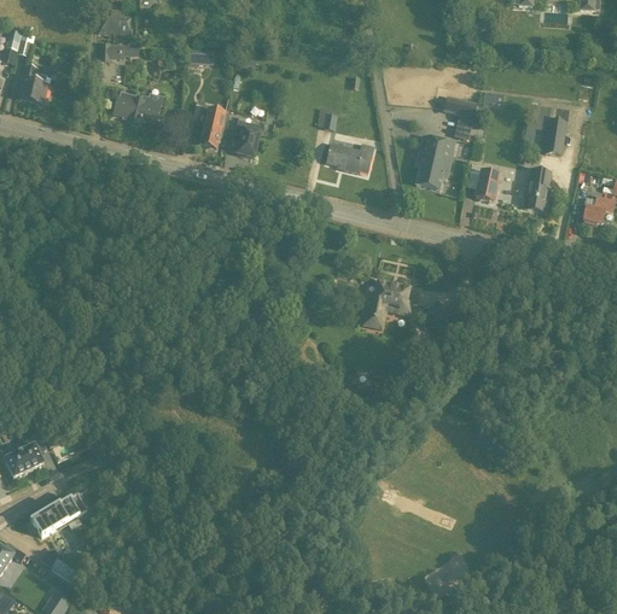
[(581,0),(581,10),(594,11),(594,0),(581,0)]
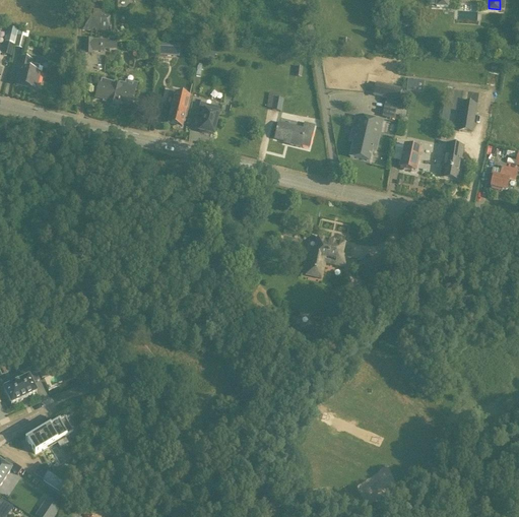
[(103,8),(93,7),(93,9),(84,9),(83,27),(109,30),(111,11),(103,10),(103,8)]
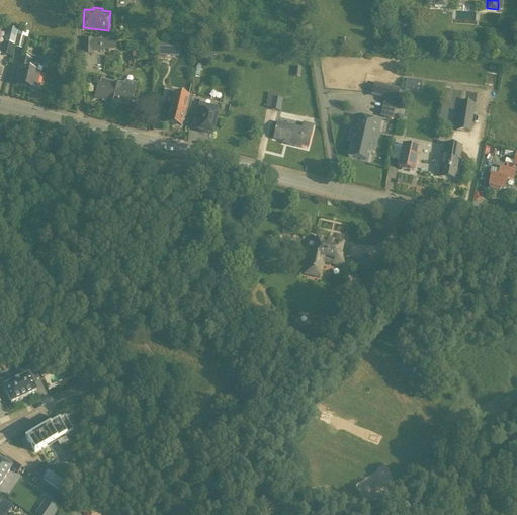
[(14,41),(17,28),(9,26),(6,39),(14,41)]
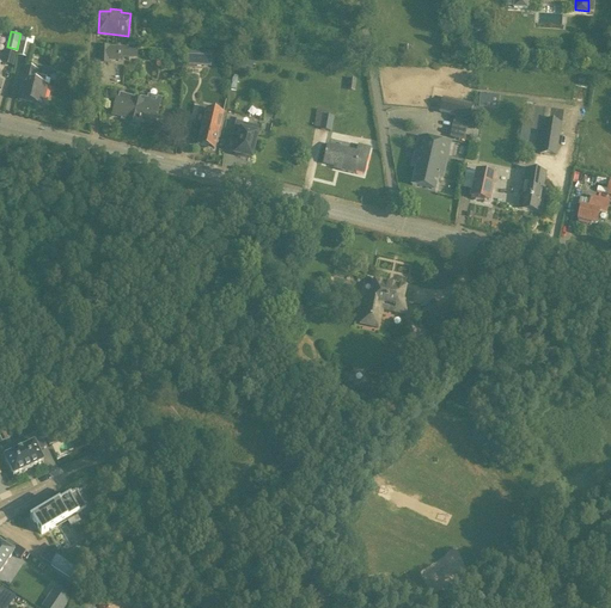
[(29,55),(34,36),(22,32),(17,51),(29,55)]
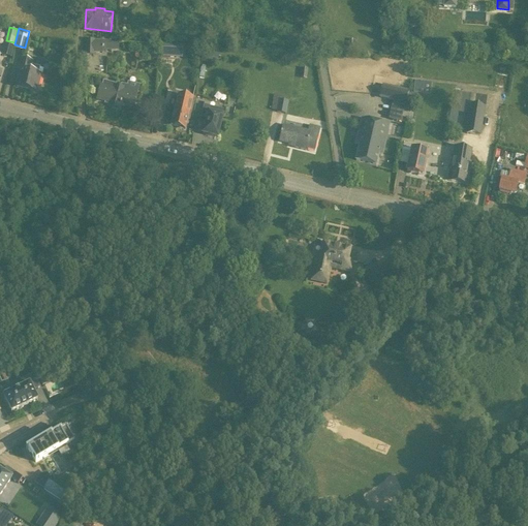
[(120,40),(120,38),(86,37),(86,54),(95,54),(95,51),(105,52),(105,48),(120,49),(120,40)]
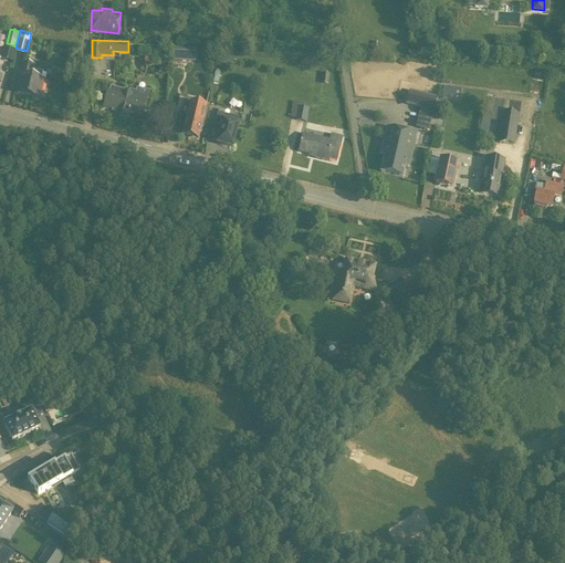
[(16,47),(6,44),(2,56),(12,60),(16,47)]
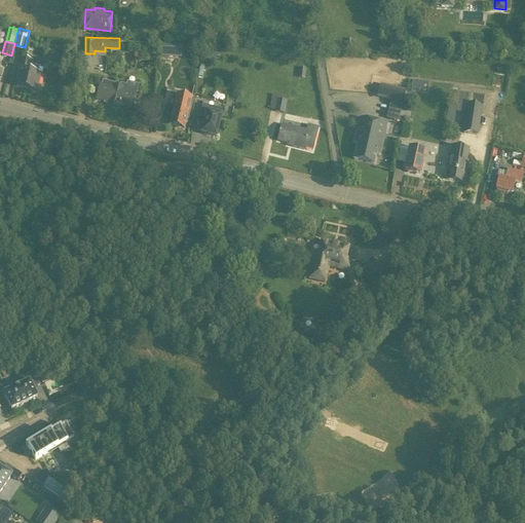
[(161,53),(177,54),(177,44),(161,43),(161,53)]
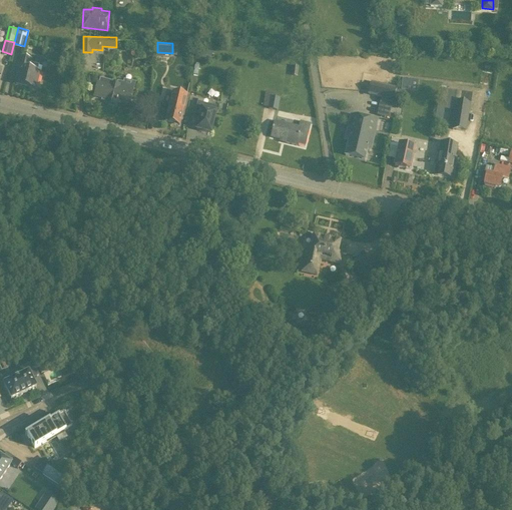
[(197,47),(196,54),(203,56),(204,48),(197,47)]
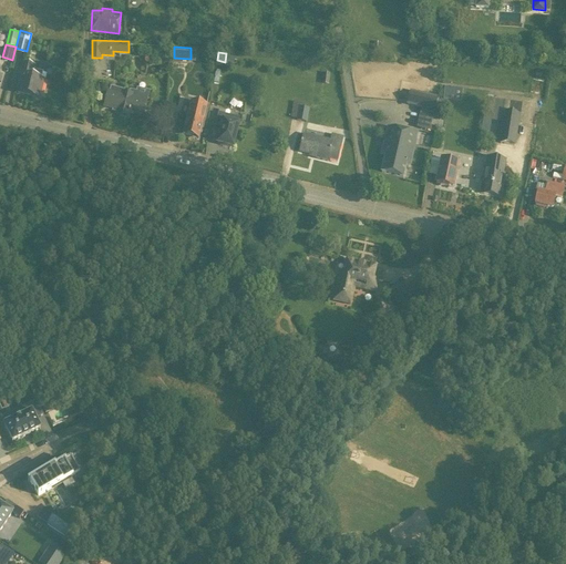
[(19,81),(20,81),(18,91),(32,94),(33,96),(37,98),(38,95),(40,96),(44,79),(39,78),(42,68),(35,65),(35,63),(24,60),(19,81)]
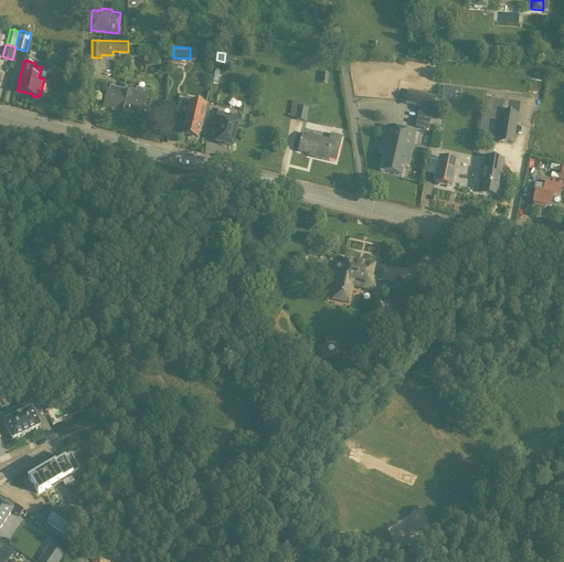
[(440,96),(459,98),(460,84),(442,83),(440,96)]
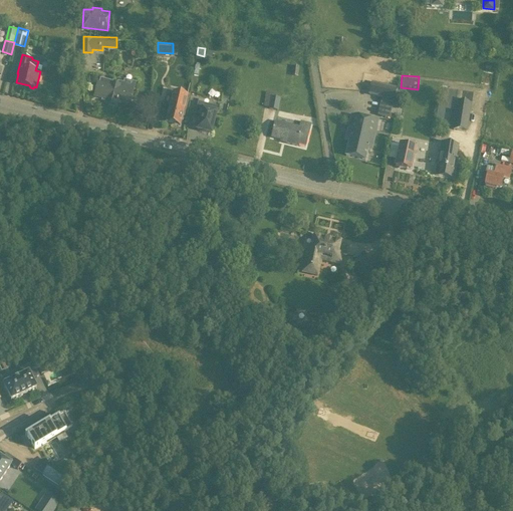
[(117,99),(131,102),(134,88),(136,81),(124,78),(124,81),(118,79),(117,82),(111,81),(112,79),(101,76),(100,80),(98,79),(95,94),(107,97),(106,100),(108,101),(108,102),(114,103),(114,102),(116,103),(117,99)]
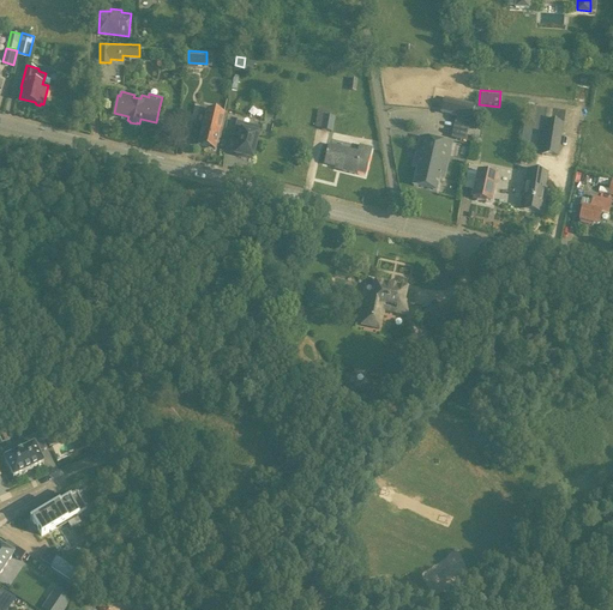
[(445,96),(442,109),(472,116),(475,103),(445,96)]
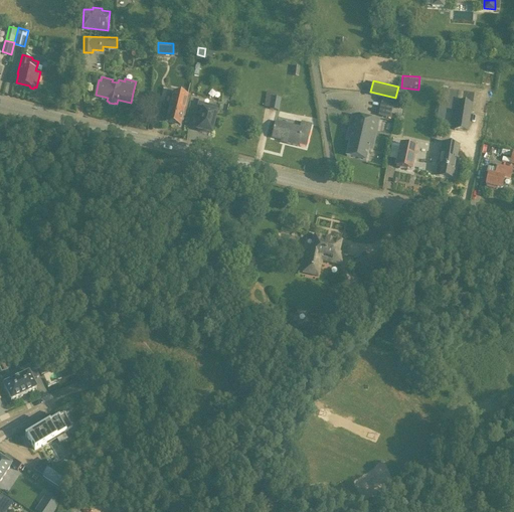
[(178,92),(175,104),(171,103),(167,120),(181,123),(183,114),(185,115),(186,107),(189,94),(188,94),(190,87),(180,84),(178,92)]
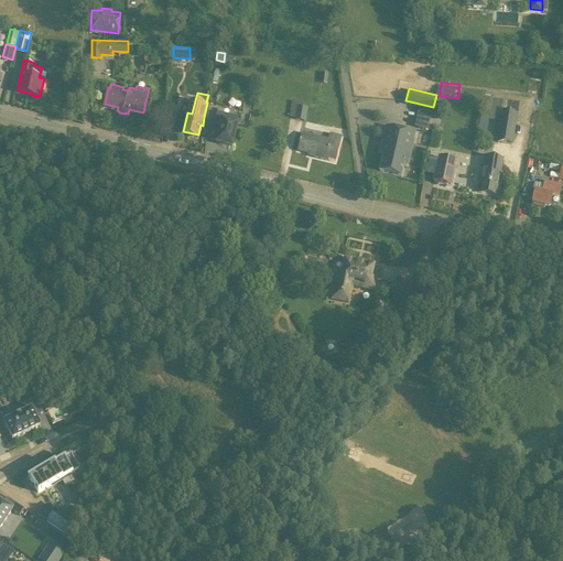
[(290,115),(295,116),(295,118),(306,120),(309,106),(299,104),(299,99),(292,98),(290,115)]
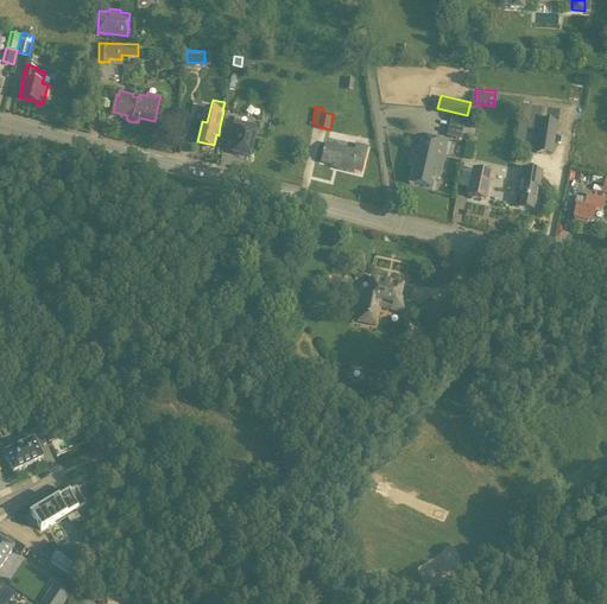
[(542,119),(537,151),(552,153),(558,109),(547,108),(545,120),(542,119)]
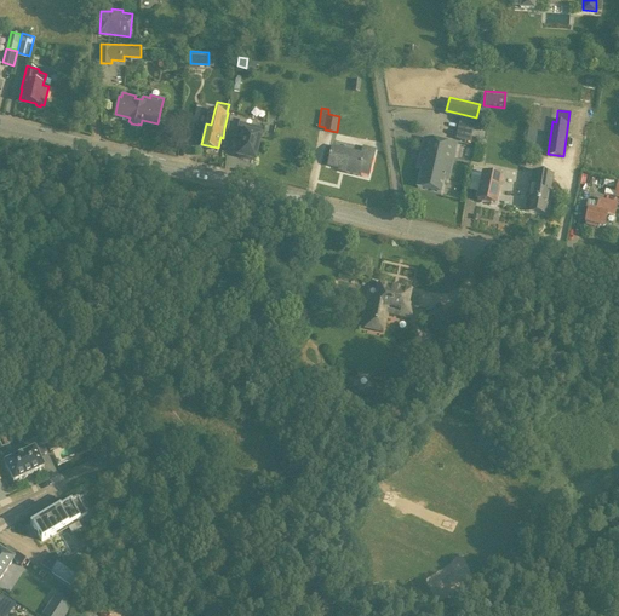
[(239,154),(256,159),(262,133),(245,130),(247,122),(240,120),(236,134),(244,136),(239,154)]
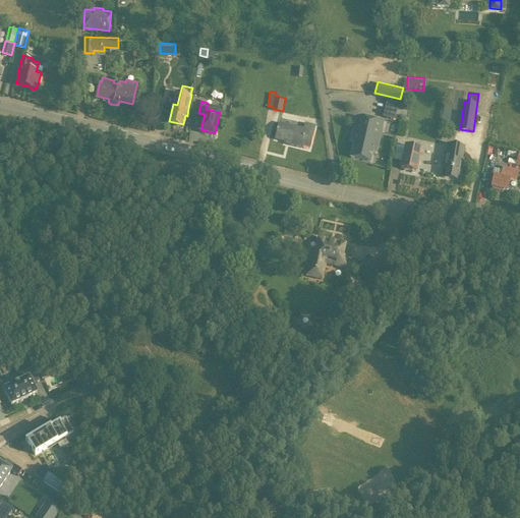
[(353,131),(356,132),(351,156),(371,161),(373,149),(378,150),(384,121),(357,115),(353,131)]
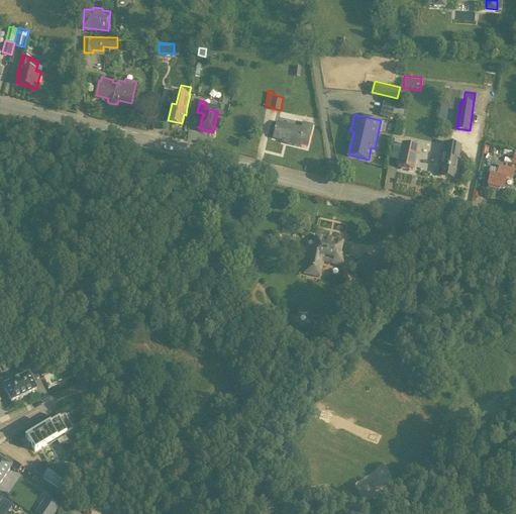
[(288,139),(287,141),(300,144),(300,142),(308,144),(313,123),(303,121),(302,126),(278,120),(274,136),(288,139)]
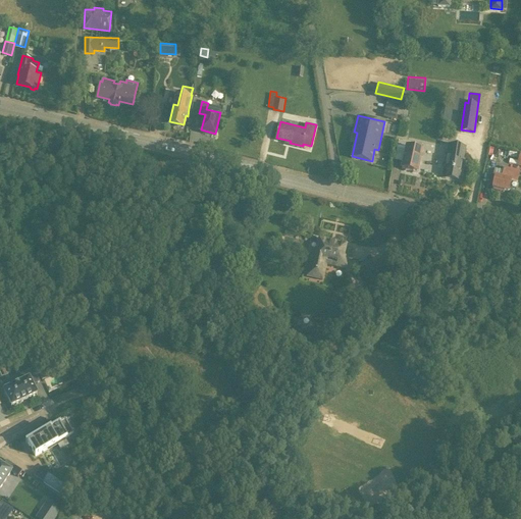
[(445,166),(444,166),(443,175),(461,179),(465,158),(464,158),(466,146),(449,143),(445,166)]
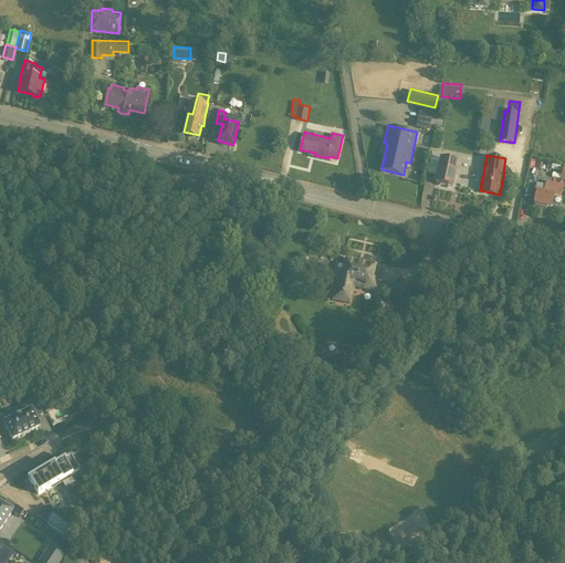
[(440,157),(435,181),(452,185),(458,162),(440,157)]
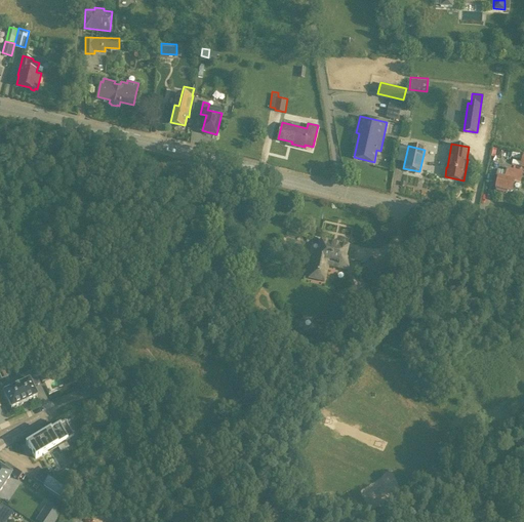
[(523,171),(507,167),(505,176),(498,175),(495,187),(512,191),(515,179),(522,182),(523,176),(523,171)]
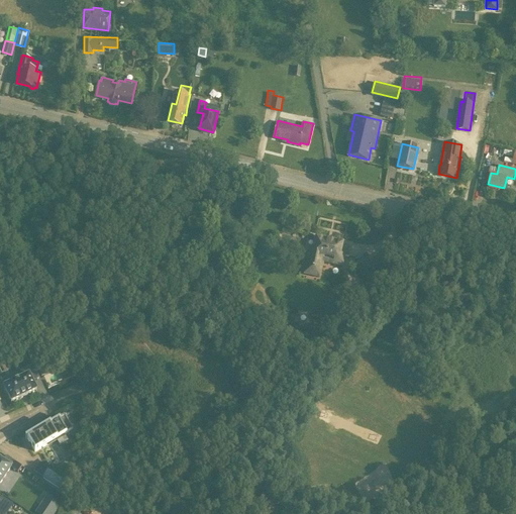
[(314,246),(310,245),(305,272),(320,275),(323,260),(342,264),(344,253),(340,252),(343,241),(333,238),(331,239),(331,240),(327,239),(328,238),(326,237),(317,235),(314,246)]
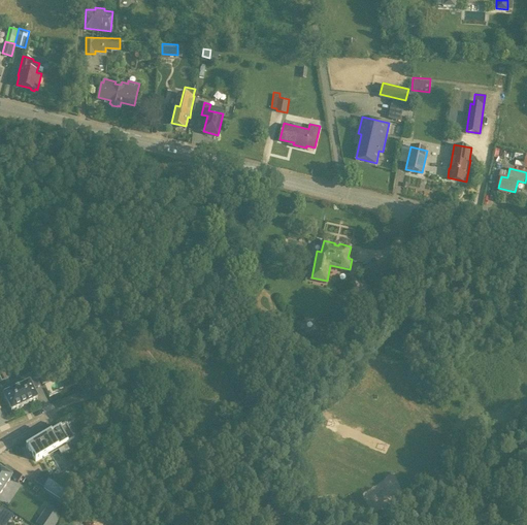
[(370,260),(360,272),(381,288),(395,270),(385,262),(381,267),(370,260)]
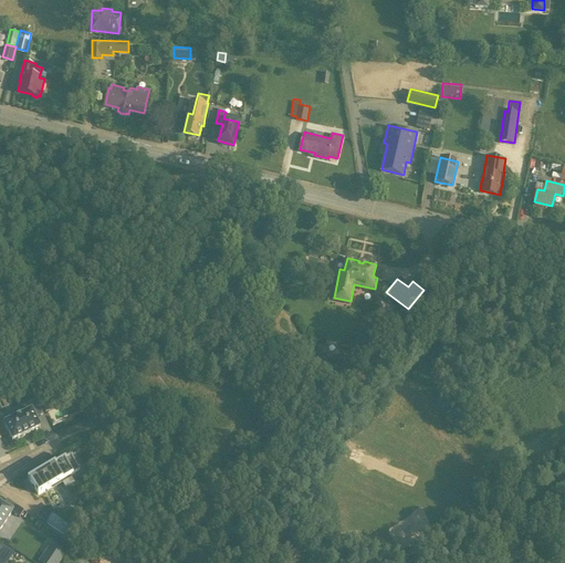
[(387,315),(375,332),(382,336),(394,321),(387,315)]
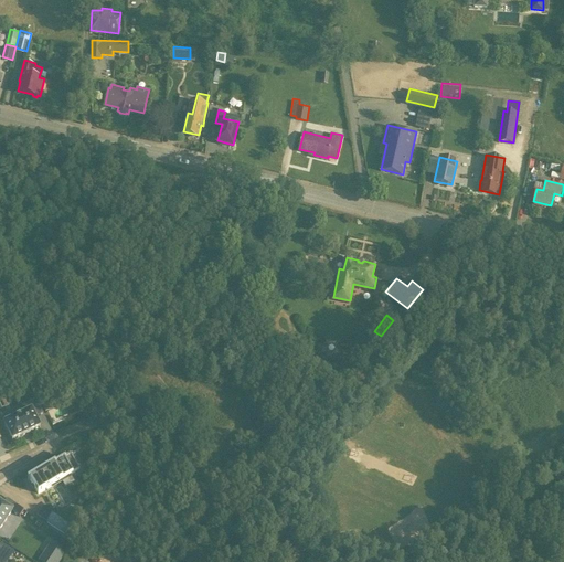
[(41,424),(35,414),(43,411),(36,398),(29,401),(32,407),(19,414),(16,407),(7,412),(10,419),(4,421),(13,438),(41,424)]
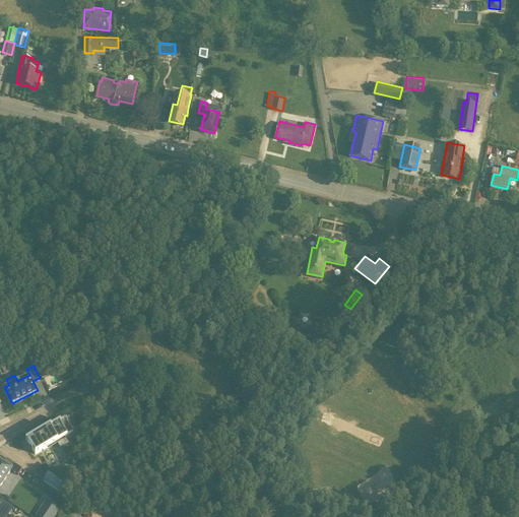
[(57,439),(65,435),(74,429),(66,415),(27,438),(36,452),(57,439)]
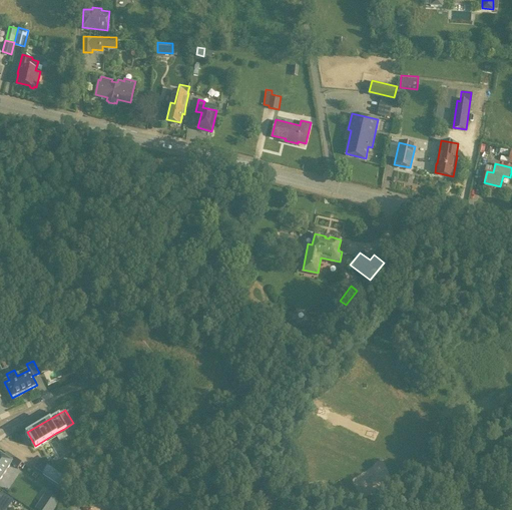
[(0,478),(11,462),(18,467),(22,461),(7,451),(4,456),(0,453),(0,478)]
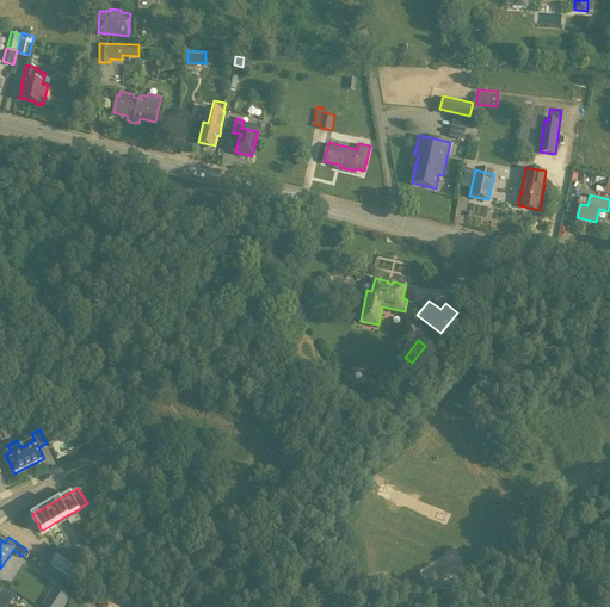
[(76,568),(56,555),(51,562),(72,575),(76,568)]
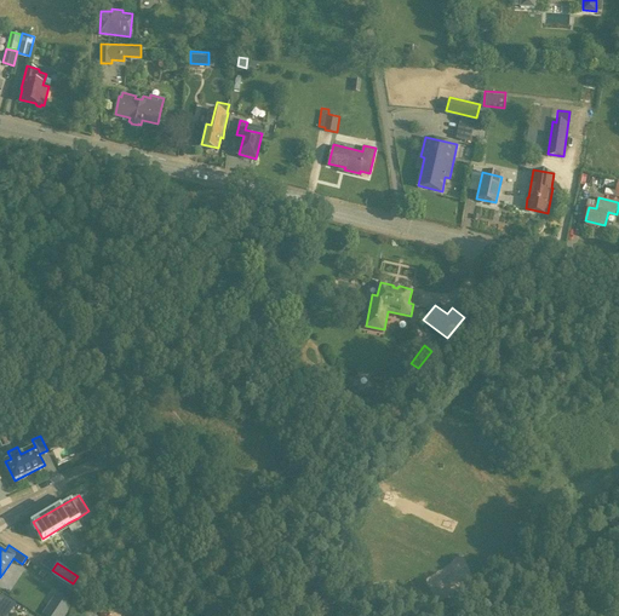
[(0,612),(5,615),(6,615),(16,602),(3,593),(0,596),(0,594),(0,612)]
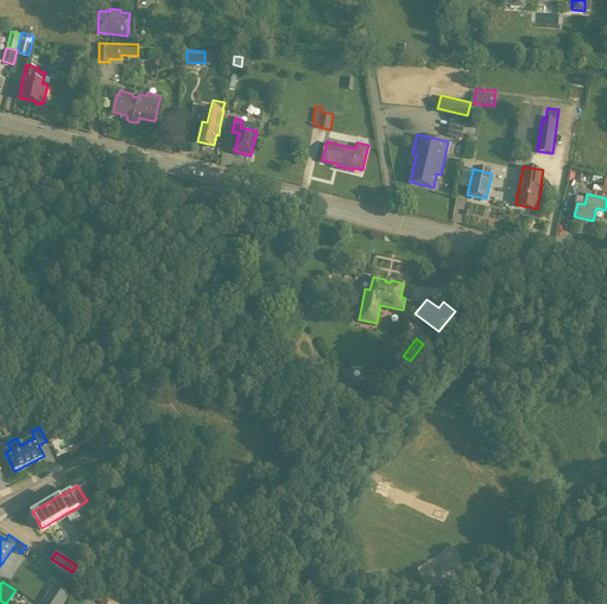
[(55,584),(44,599),(51,603),(61,603),(69,593),(55,584)]
